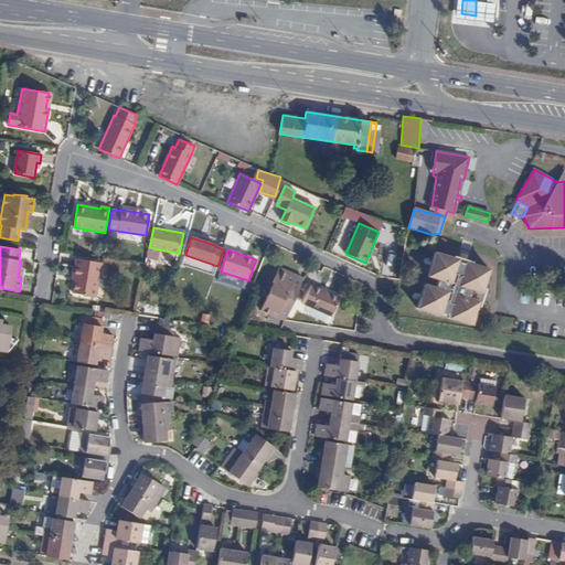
[(457,262),(458,259),(435,252),(427,276),(438,279),(436,287),(425,284),(417,308),(440,316),(440,313),(449,316),(448,318),(471,326),(479,300),(468,297),(470,289),(481,292),(489,269),(466,262),(465,265),(457,262)]
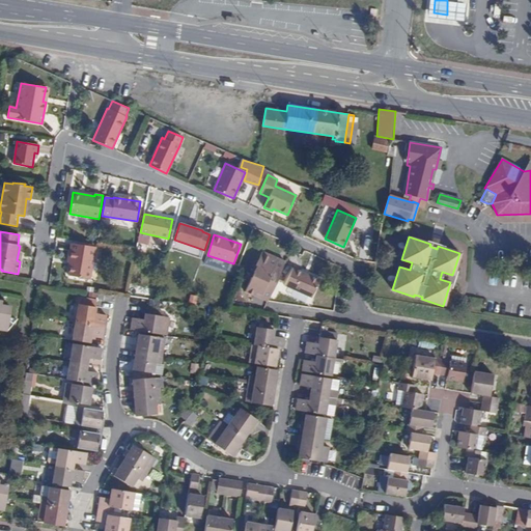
[(431,236),(430,244),(429,246),(437,249),(438,246),(440,240),(431,236)]
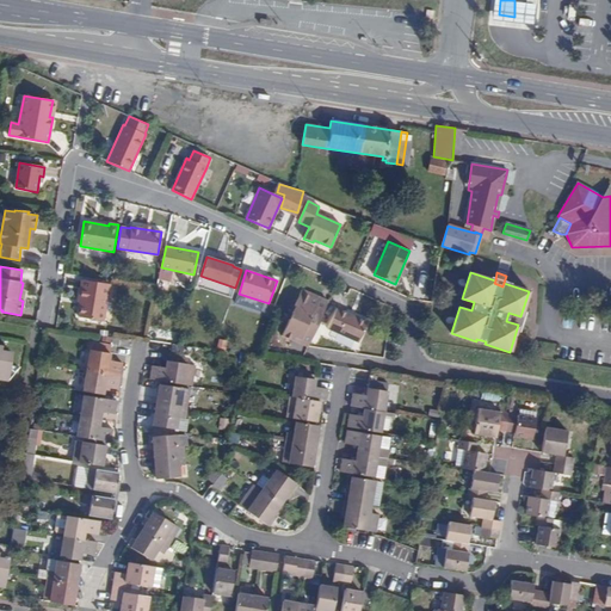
[(110,284),(82,279),(79,298),(82,300),(79,318),(104,321),(110,284)]
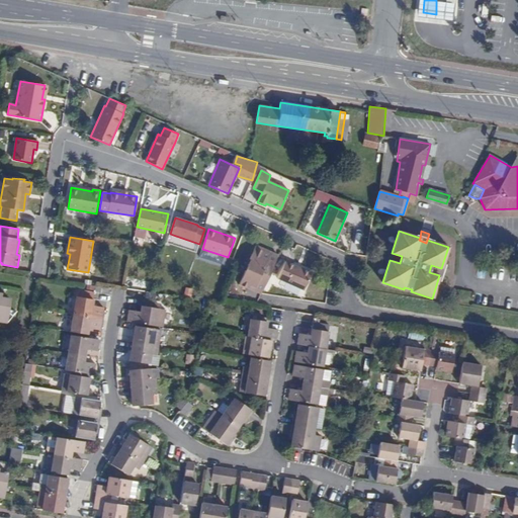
[(266,250),(256,246),(250,259),(253,261),(250,266),(248,272),(245,270),(239,284),(249,288),(250,286),(254,288),(253,290),(261,294),(278,255),(270,252),(269,255),(264,253),(266,250)]
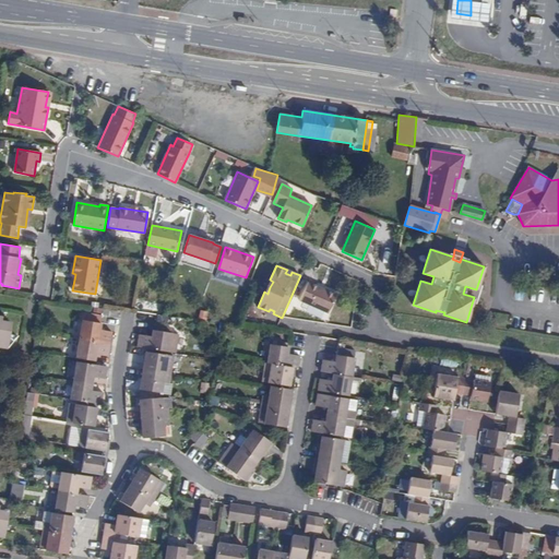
[(336,295),(308,282),(299,300),(328,313),(336,295)]
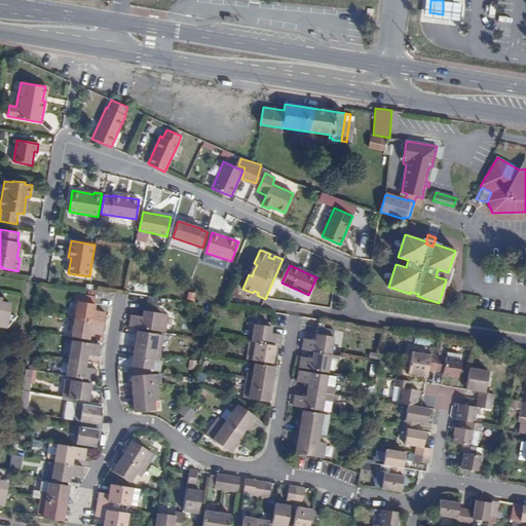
[(0,325),(5,327),(9,303),(0,302),(0,301),(0,325)]
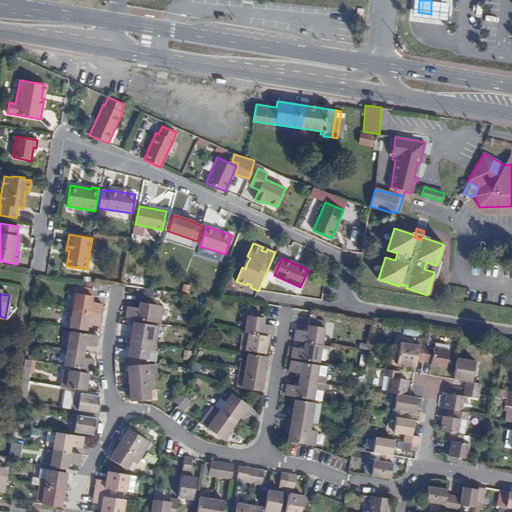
[(75,293),(72,310),(101,315),(103,304),(92,302),(93,296),(75,293)]
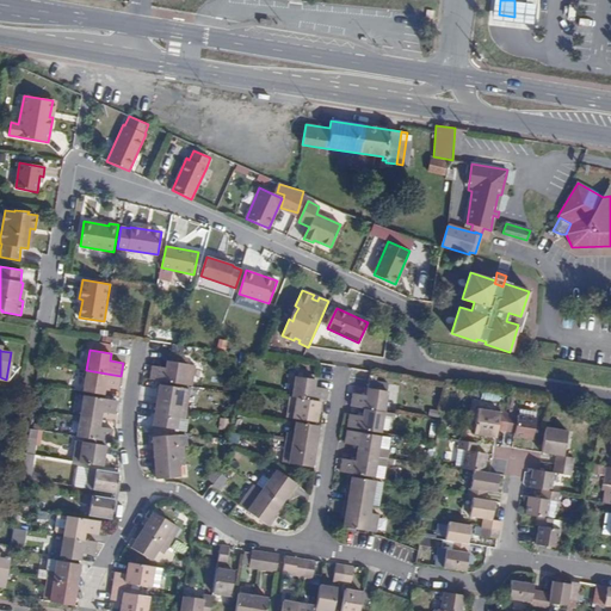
[(152,365),(149,378),(185,384),(193,386),(196,365),(187,364),(189,359),(183,358),(181,363),(172,362),(166,360),(165,368),(152,365)]
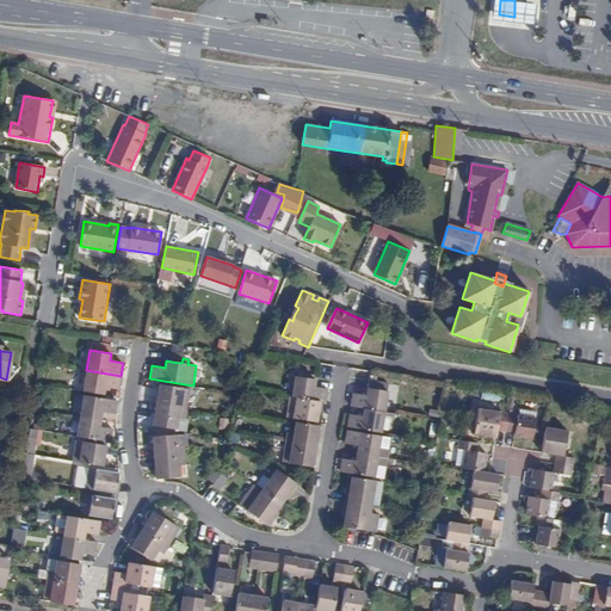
[(121,376),(86,370),(82,392),(105,395),(106,388),(118,390),(121,376)]
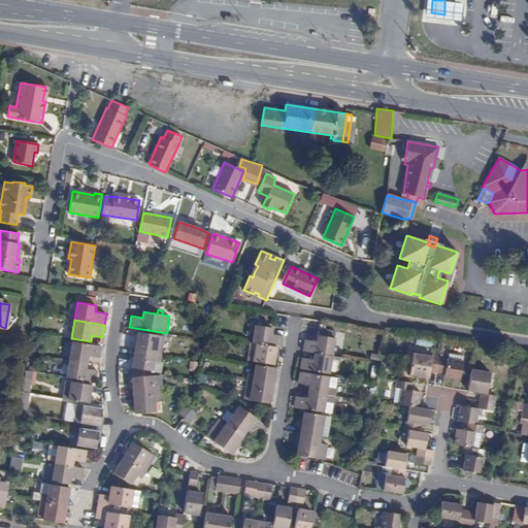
[(255,325),(253,342),(277,347),(282,348),(284,336),(273,334),(273,328),(255,325)]
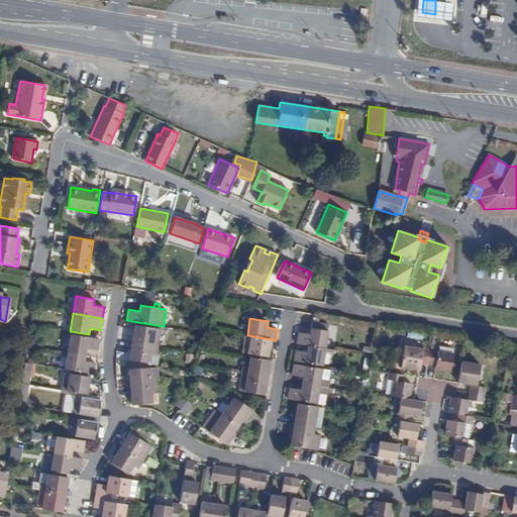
[(134,325),(131,342),(158,346),(160,338),(153,337),(156,328),(134,325)]
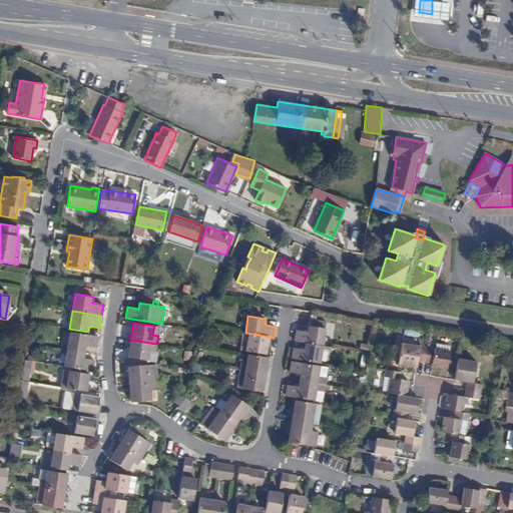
[(305,343),(323,346),(326,329),(308,326),(307,332),(296,330),(295,341),(305,343)]
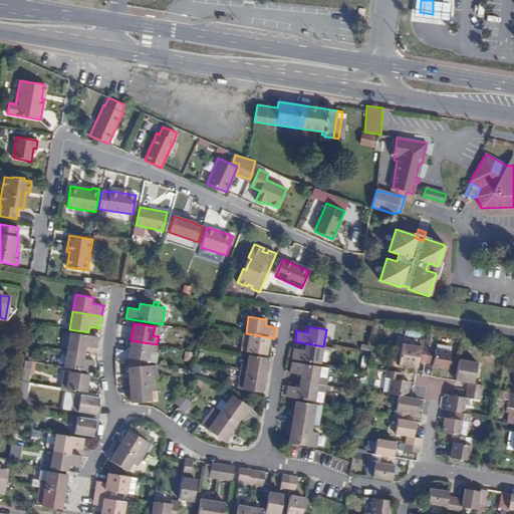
[(70,333),(67,349),(85,352),(86,347),(97,348),(99,337),(70,333)]
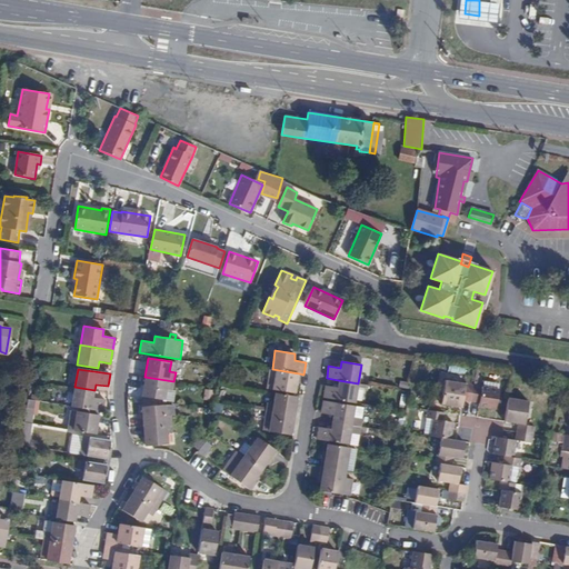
[(272,369),(269,369),(267,388),(296,392),(299,373),(272,369)]
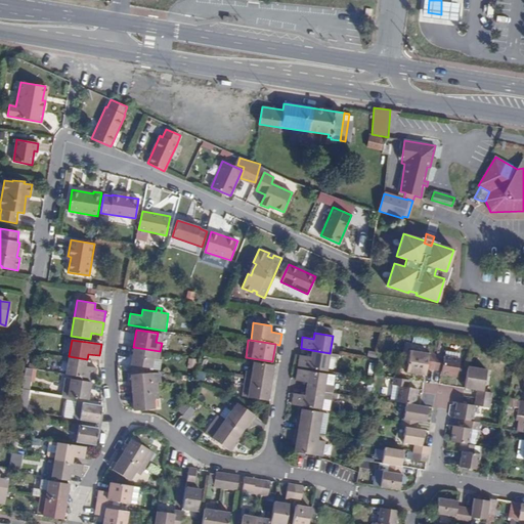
[(160,351),(133,347),(130,364),(151,368),(154,358),(159,359),(160,351)]
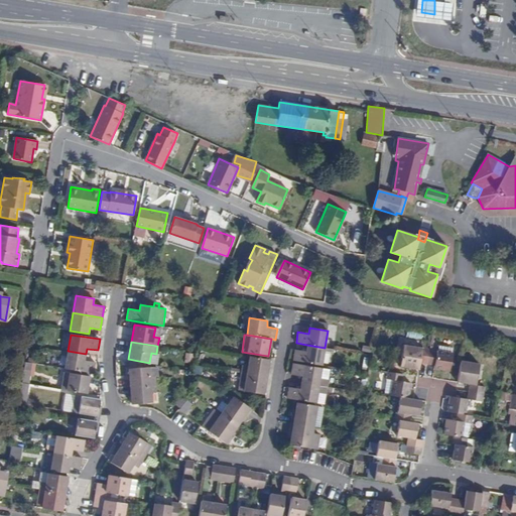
[(429,349),(430,344),(423,343),(422,348),(403,345),(400,367),(418,370),(419,363),(427,364),(429,349)]
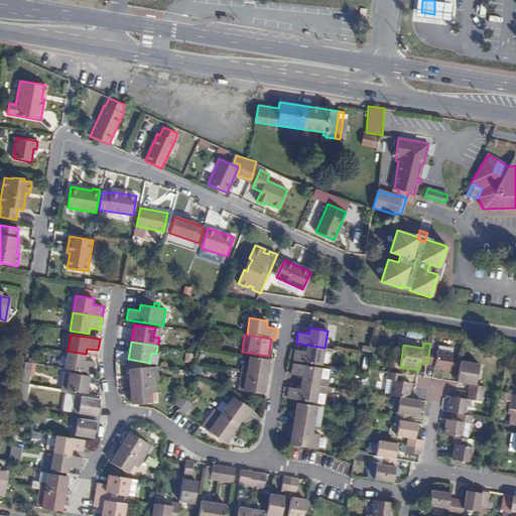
[(292,361),(321,365),(325,348),(306,345),(305,352),(294,350),(292,361)]
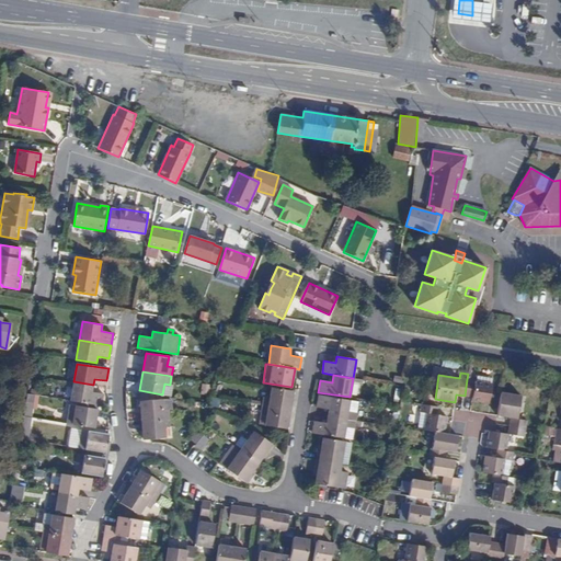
[(467,379),(465,396),(472,397),(471,401),(489,404),(493,378),(478,376),(477,381),(467,379)]
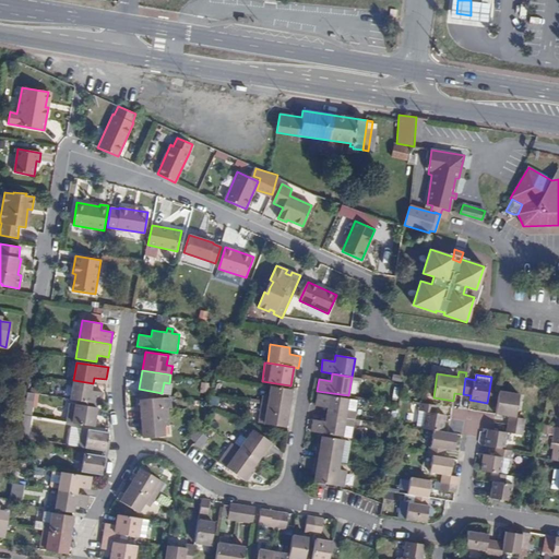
[(93,383),(73,380),(70,400),(102,404),(103,393),(92,391),(93,383)]
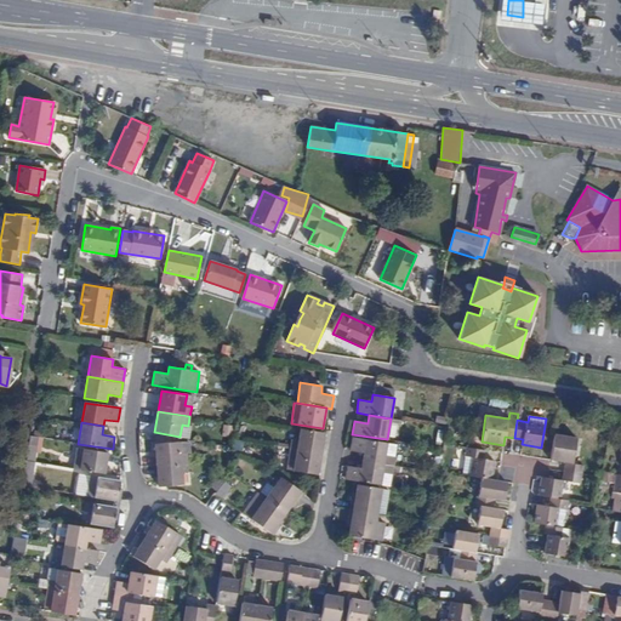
[(291,439),(290,449),(322,454),(323,445),(324,432),(300,428),(297,440),(291,439)]
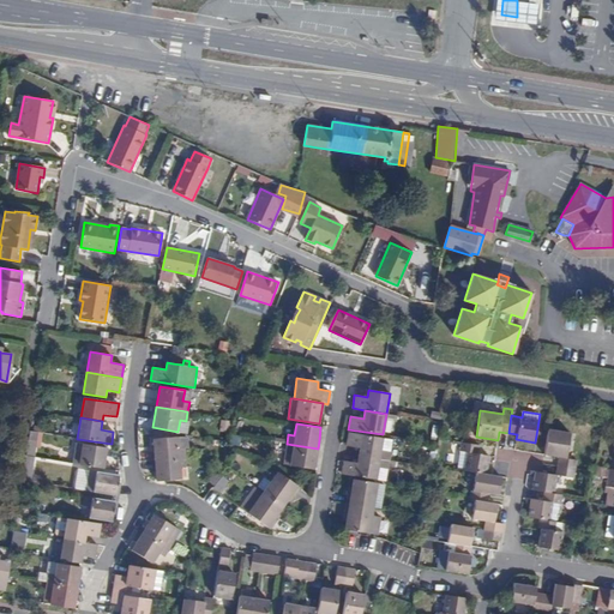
[(571,433),(548,429),(545,455),(559,457),(558,465),(576,469),(577,461),(566,458),(571,433)]
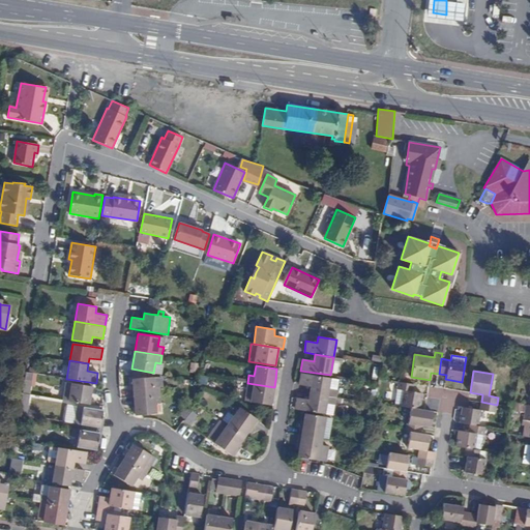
[(335,398),(336,398),(337,390),(329,389),(330,378),(300,373),(298,384),(310,386),(308,392),(335,398)]
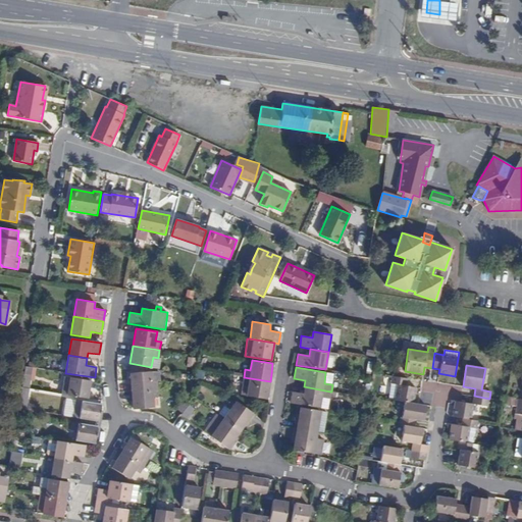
[(132,392),(158,388),(158,380),(152,381),(151,371),(129,373),(132,392)]
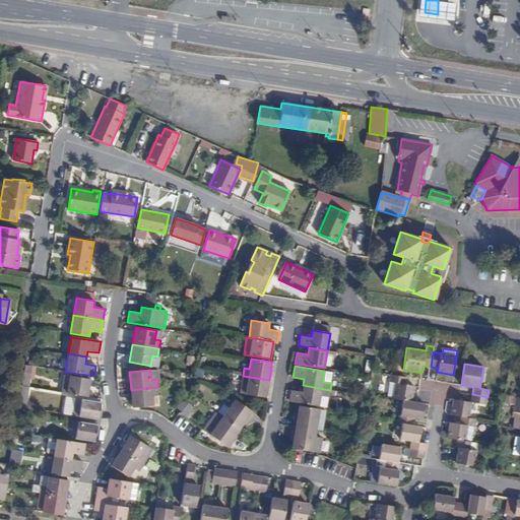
[(333,372),(324,371),(323,382),(331,383),(333,372)]
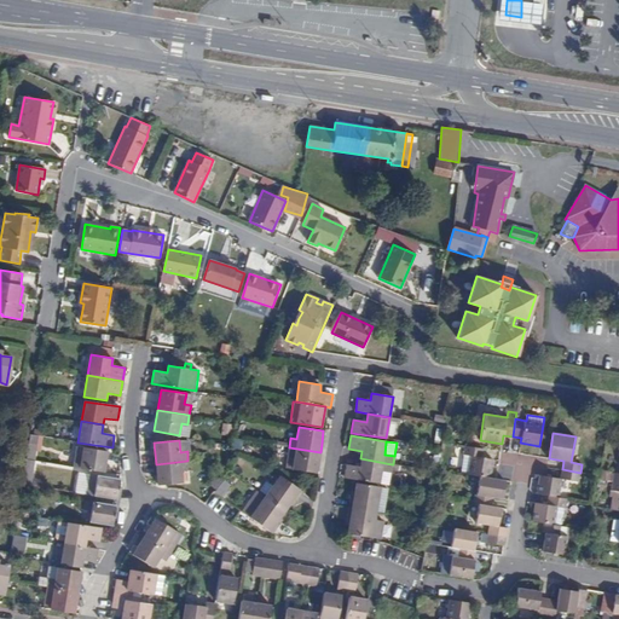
[(479,476),(491,478),(493,460),(481,457),(484,449),(464,446),(463,455),(470,456),(468,474),(479,476)]
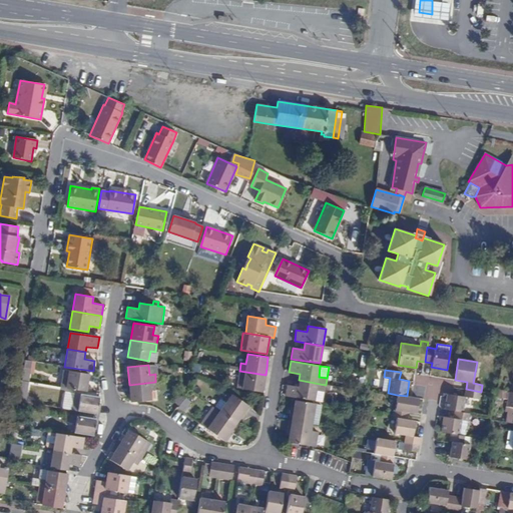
[(60,387),(86,391),(89,375),(63,371),(60,387)]
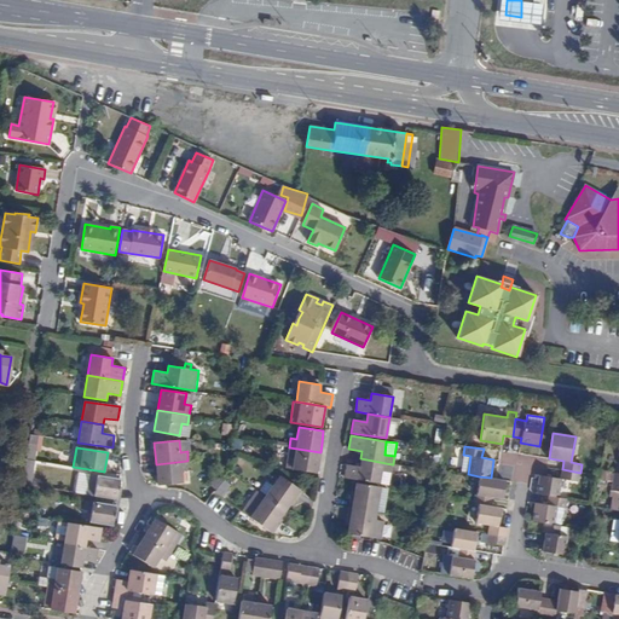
[(320,452),(289,447),(285,468),(317,473),(320,452)]
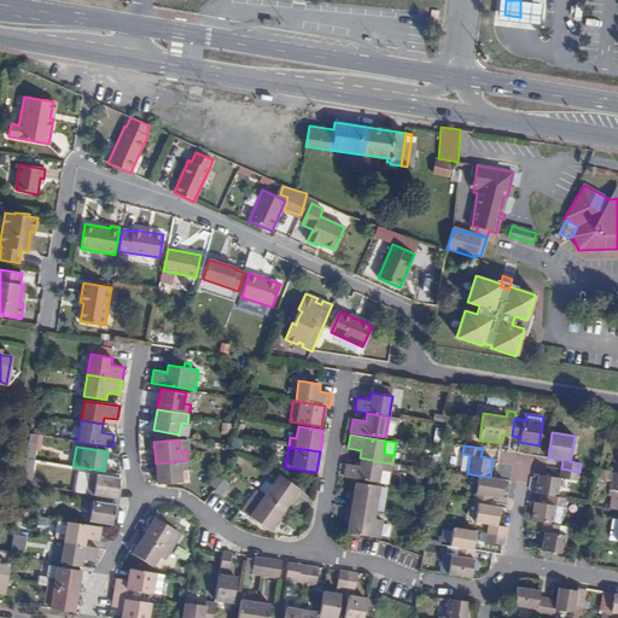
[(391,464),(360,458),(359,466),(345,464),(343,477),(379,483),(380,471),(388,472),(390,470),(391,464)]
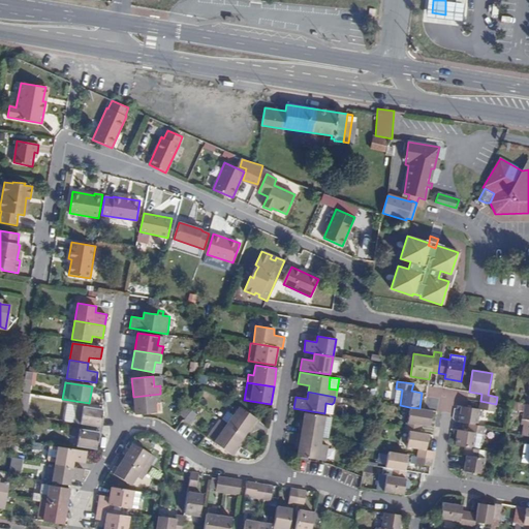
[(161,403),(160,394),(133,397),(134,414),(156,412),(156,403),(161,403)]
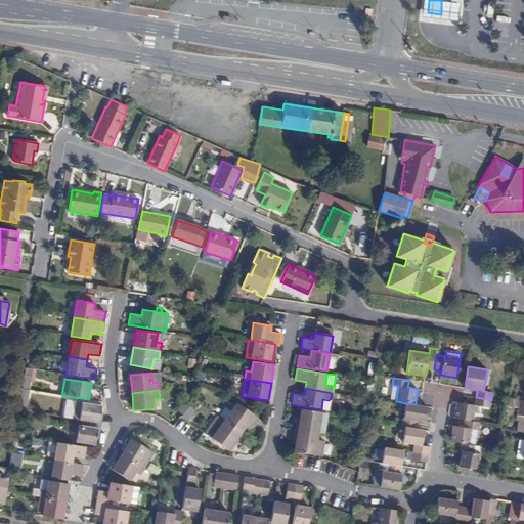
[(491,400),(476,397),(474,405),(474,406),(456,403),(453,418),(464,420),(474,421),(476,407),(489,409),(491,400)]
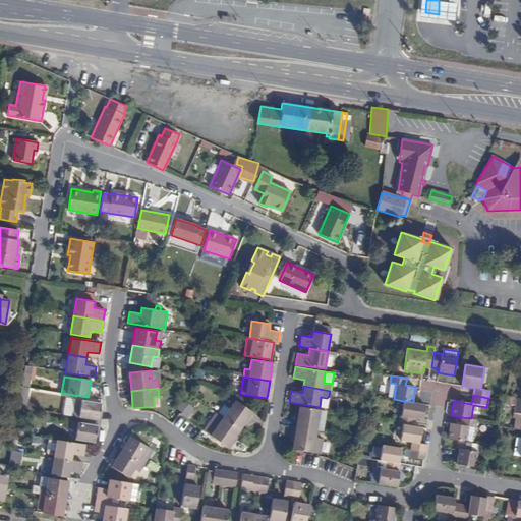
[(234,400),(222,417),(240,430),(244,424),(248,419),(250,421),(254,414),(234,400)]
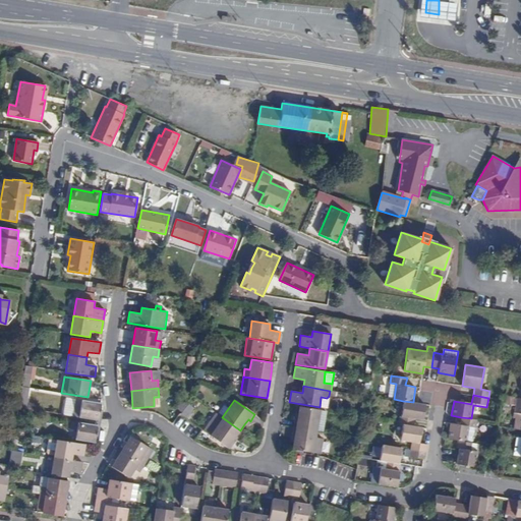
[(73,409),(72,416),(99,420),(101,404),(81,401),(80,410),(73,409)]
